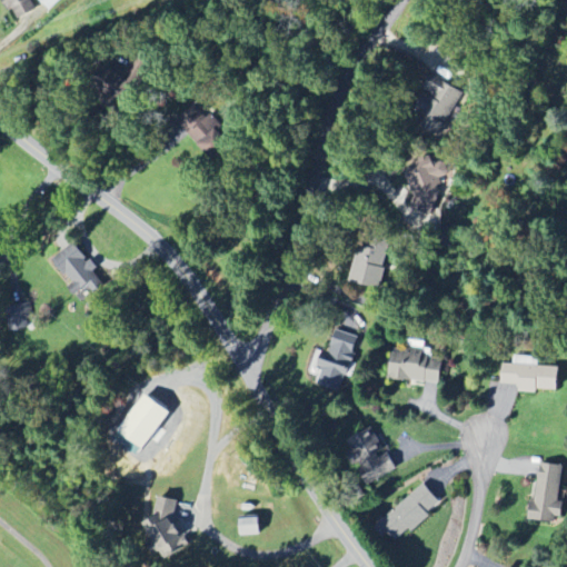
[(2,0),(8,8),(10,7),(16,18),(33,9),(28,0),(2,0)]
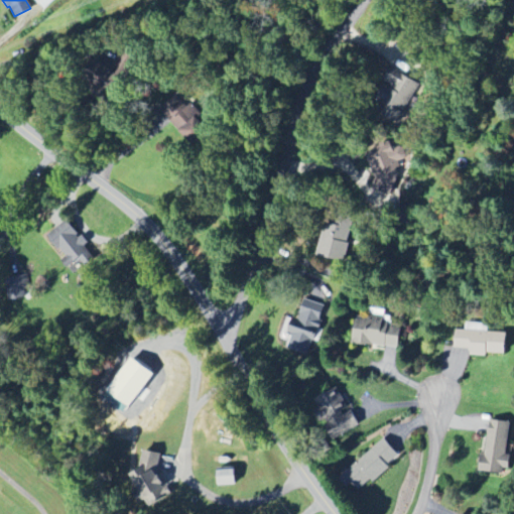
[(34,0),(41,8),(50,0),(34,0)]
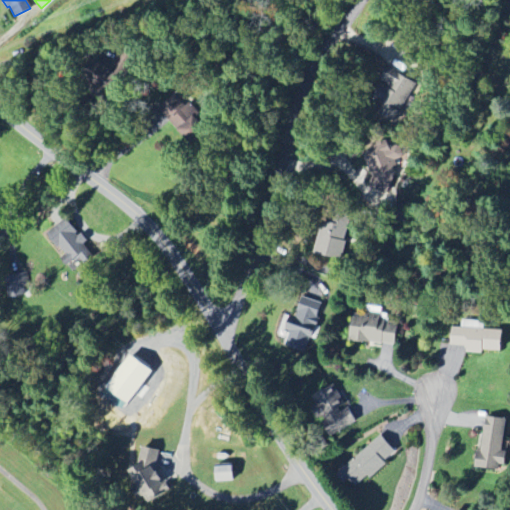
[(414,81),(389,69),(383,80),(386,82),(370,116),(393,126),(414,81)]
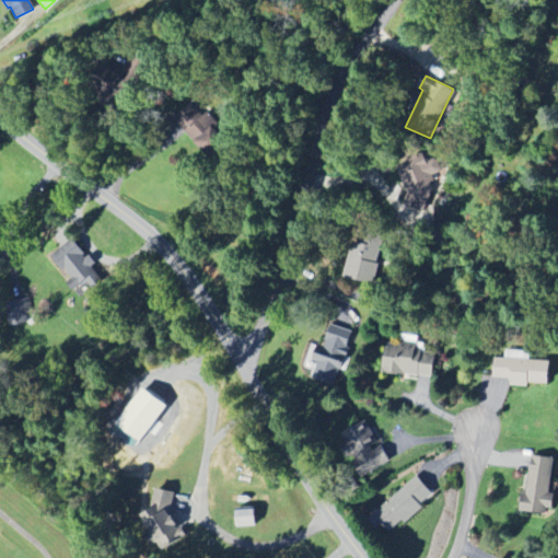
[(209,157),(223,141),(209,128),(195,143),(209,157)]
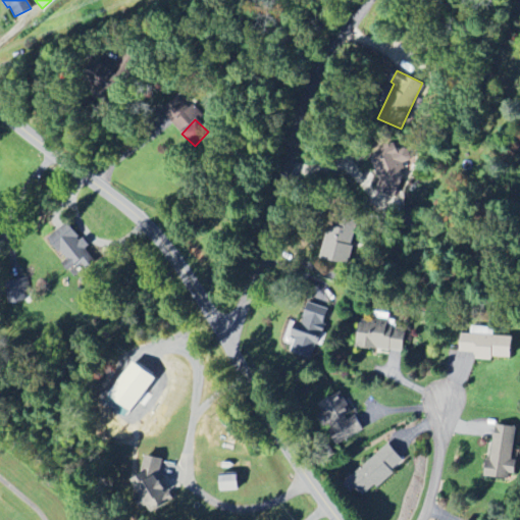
[(324,258),(346,264),(356,224),(334,219),(324,258)]
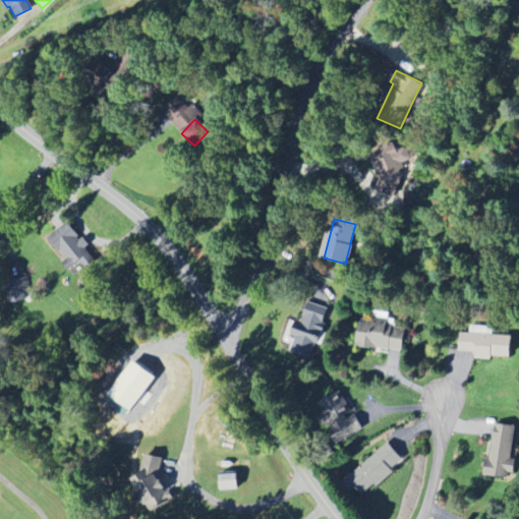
[(47,237),(64,260),(62,262),(73,276),(94,260),(85,248),(88,246),(67,221),(47,237)]
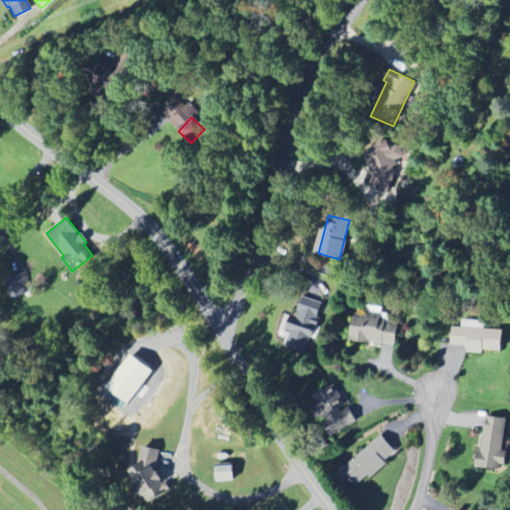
[(26,272),(6,273),(7,296),(28,295),(26,272)]
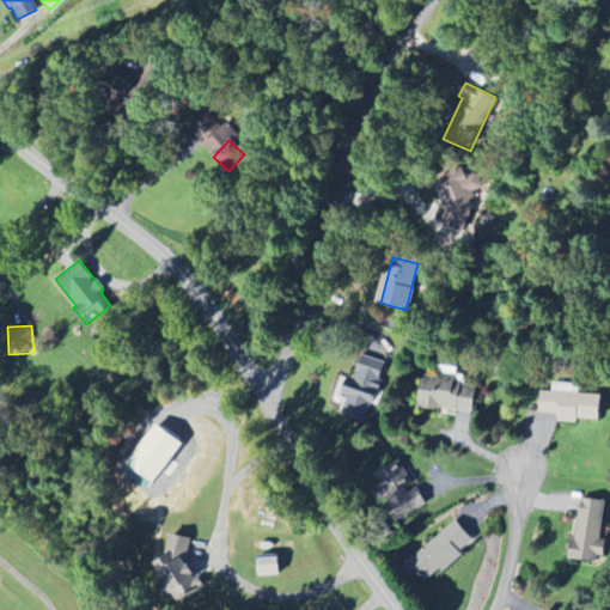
[(383,361),(360,354),(353,378),(346,377),(341,394),(346,395),(341,414),(366,421),(383,361)]
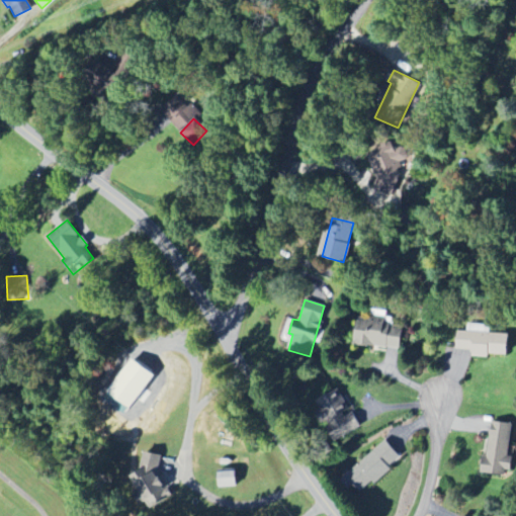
[(507,333),(455,331),(455,349),(470,349),(469,356),(487,357),(487,354),(506,354),(507,333)]
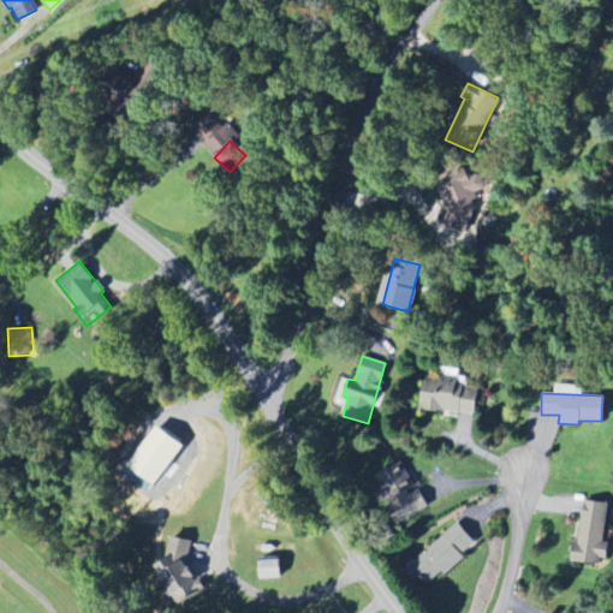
[(387,500),(397,522),(427,507),(405,460),(369,477),(381,503),(387,500)]
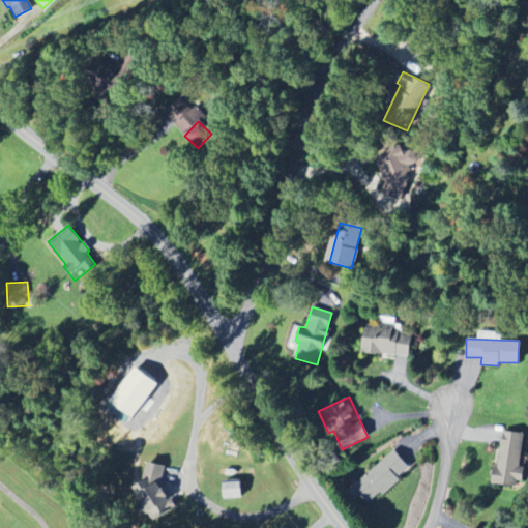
[(520,487),(522,467),(519,466),(522,433),(501,430),(496,467),(493,467),(491,484),(520,487)]
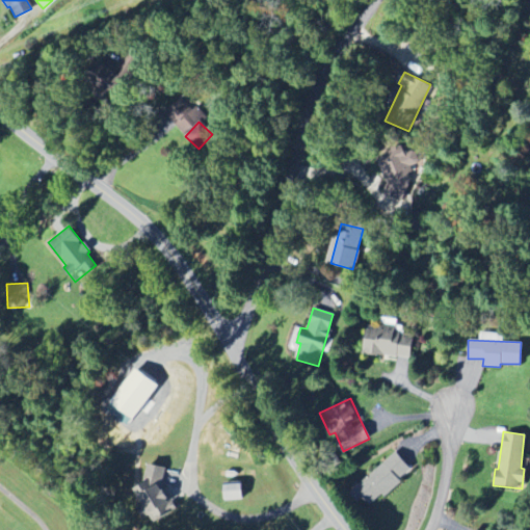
[(412,469),(394,450),(354,486),(371,505),(412,469)]
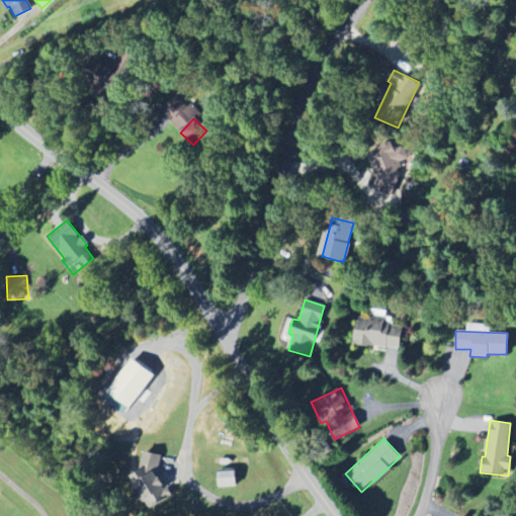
[(151,509),(174,494),(155,463),(161,459),(155,449),(136,461),(142,469),(130,478),(151,509)]
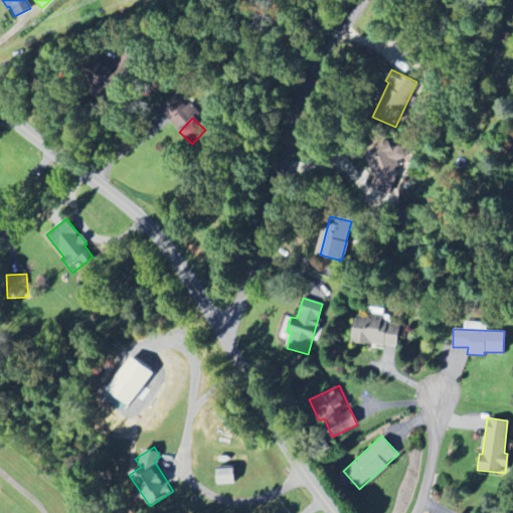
[(216,484),(234,483),(233,468),(216,469),(216,484)]
